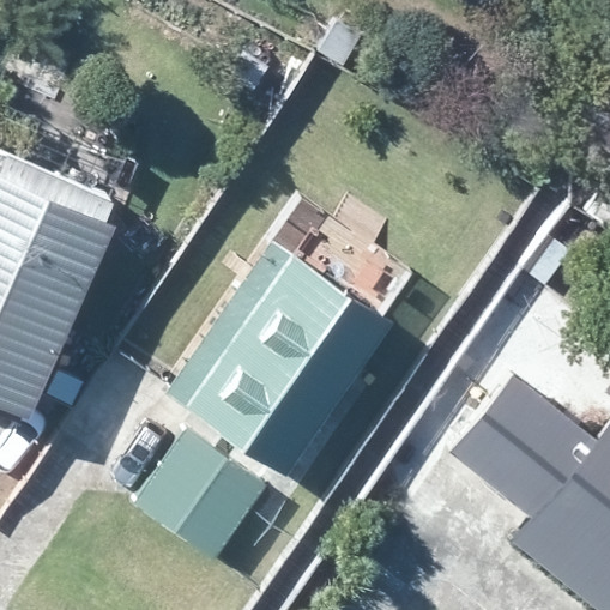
[(339,65),(357,36),(336,23),(318,50),(339,65)]
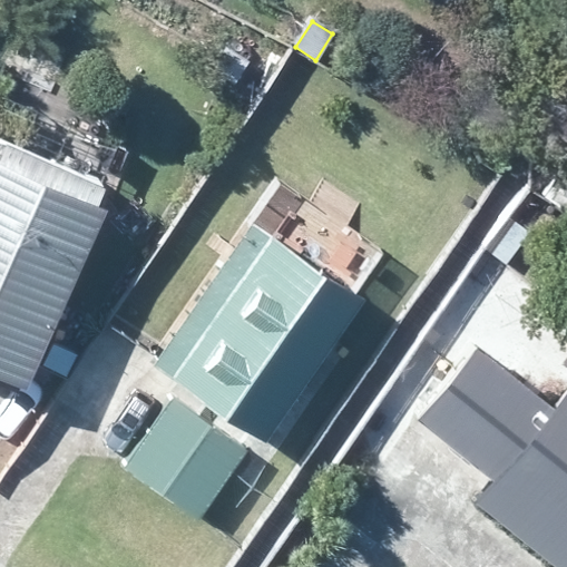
[(228,56),(216,74),(235,86),(247,69),(228,56)]
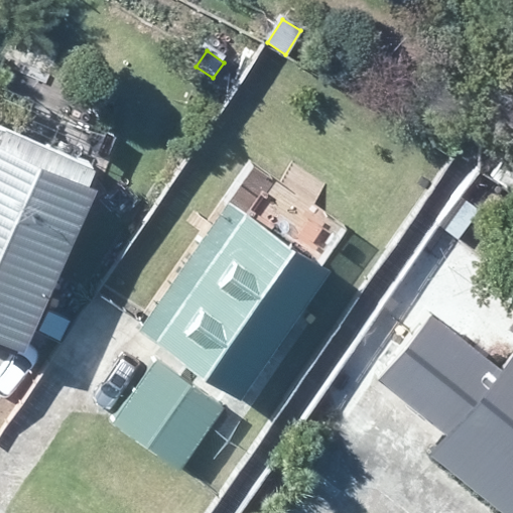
[(83,288),(57,277),(98,185),(0,143),(0,337),(20,347),(26,348),(34,332),(58,343),(83,288)]
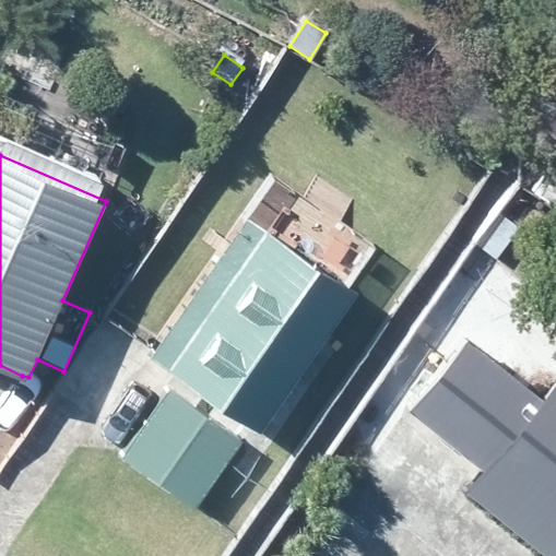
[(260,433),(359,293),(271,232),(172,371),(260,433)]
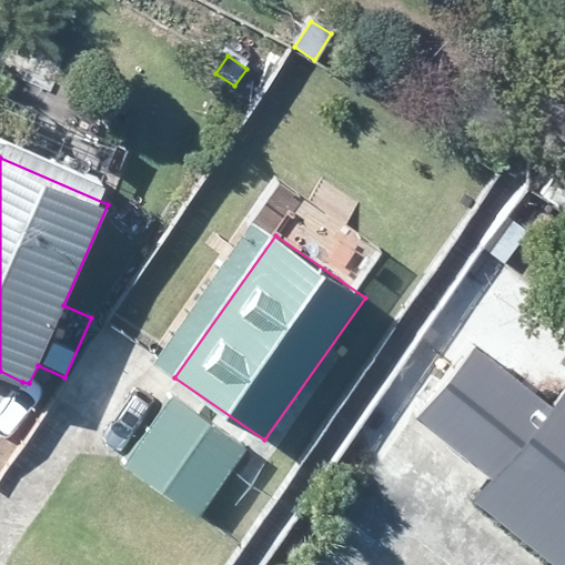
[(564,564),(564,390),(551,407),(477,347),(426,411),(417,419),(493,478),(474,502),(553,564),(564,564)]
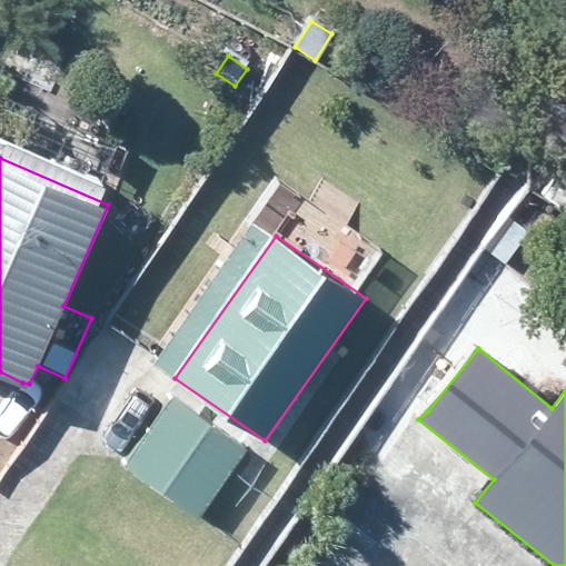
[(199,518),(246,453),(171,401),(126,468),(199,518)]
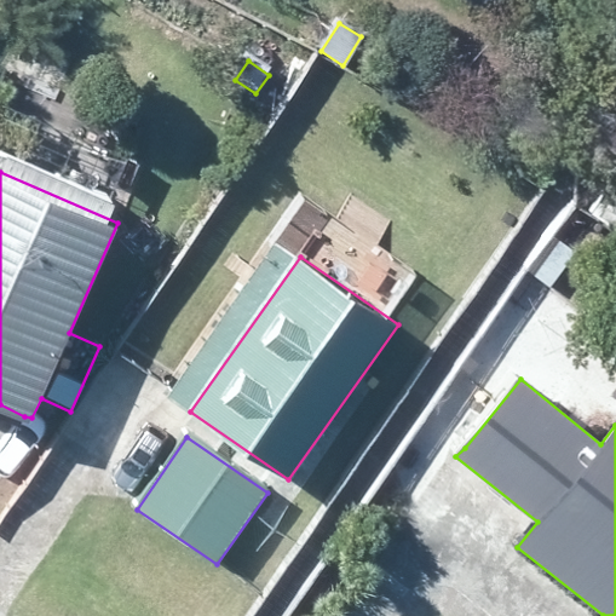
All buildings are outlined.
